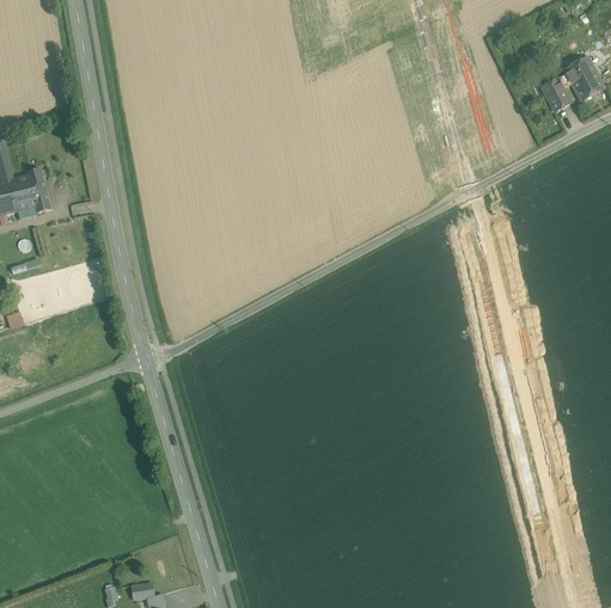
[(587,56),(563,68),(566,73),(572,83),(581,99),(604,87),(587,56)]
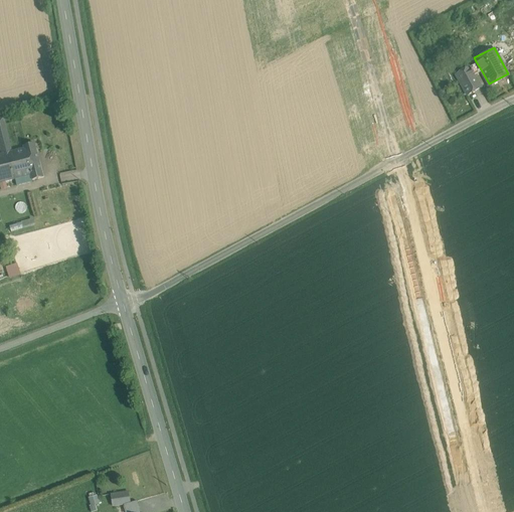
[(476,61),(455,72),(467,93),(481,84),(474,72),(481,69),(476,61)]
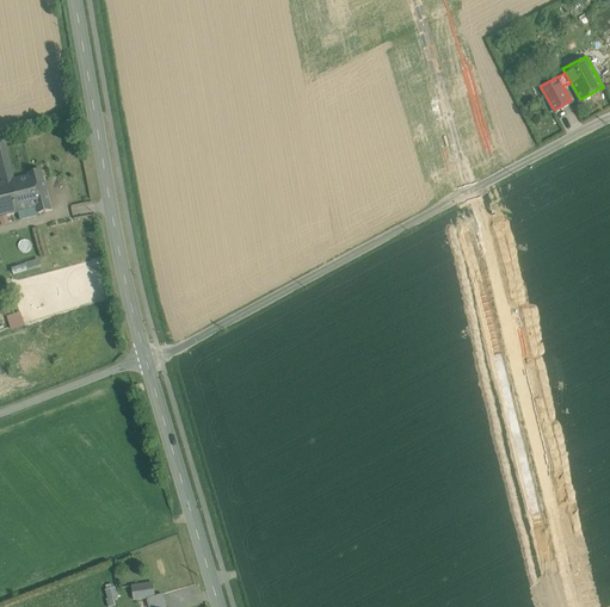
[(2,136),(0,136),(0,174),(1,179),(13,177),(2,136)]
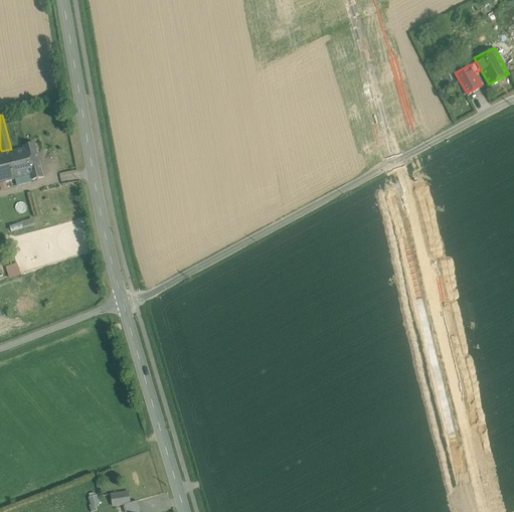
[(34,142),(23,144),(30,173),(31,177),(42,174),(34,142)]
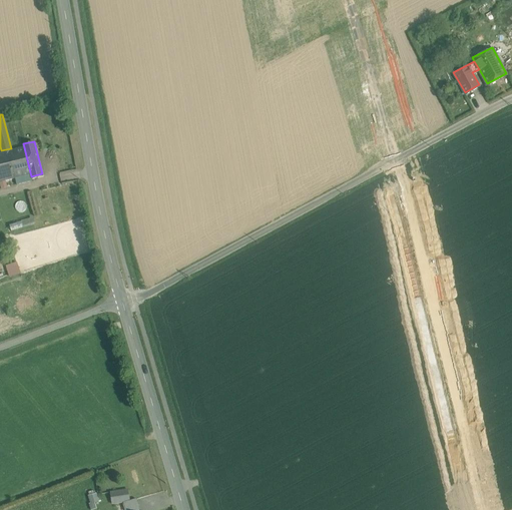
[(1,150),(0,150),(0,179),(30,172),(23,145),(11,148),(1,150)]
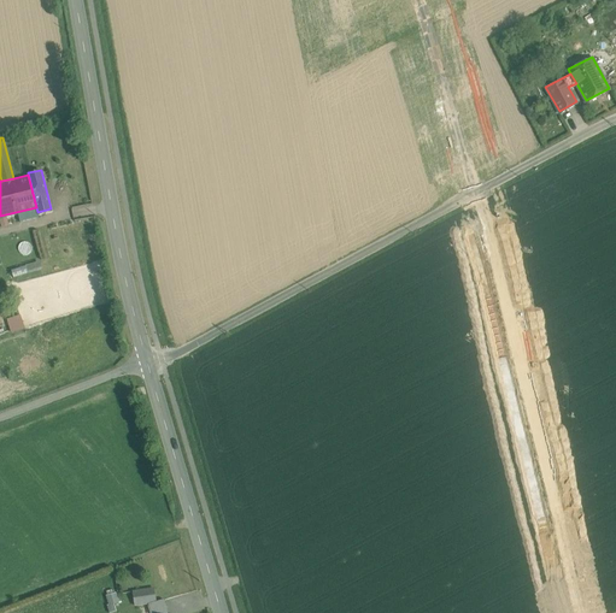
[(27,270),(40,266),(37,258),(24,261),(27,270)]
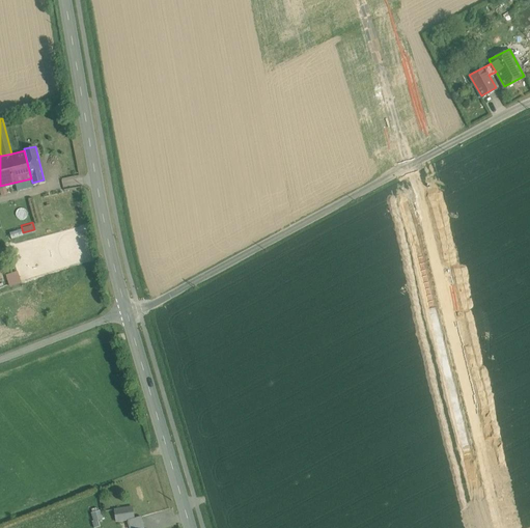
[(7,283),(20,280),(17,268),(4,271),(7,283)]
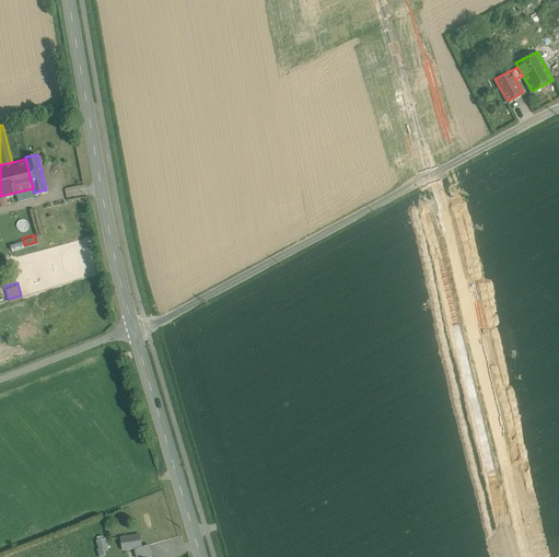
[(21,335),(33,329),(31,324),(19,329),(21,335)]
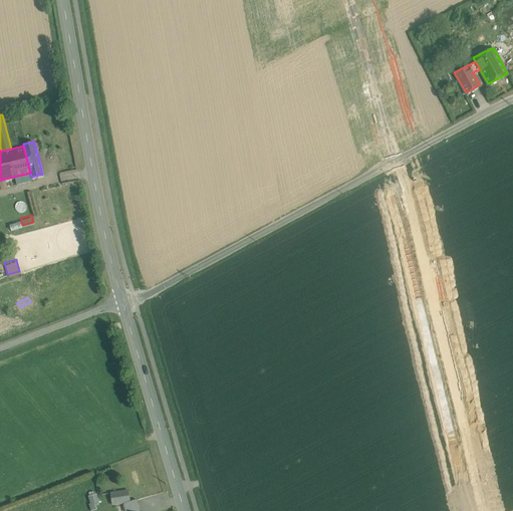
[(126,489),(110,491),(111,503),(129,500),(126,489)]
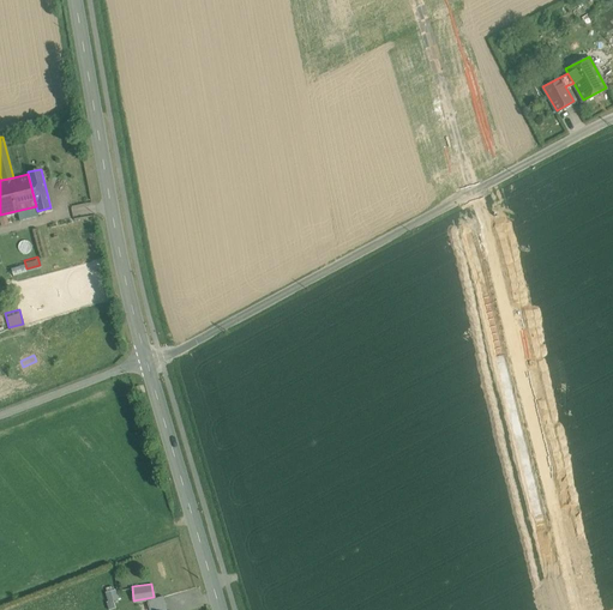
[(114,589),(104,591),(108,601),(113,599),(118,597),(114,589)]
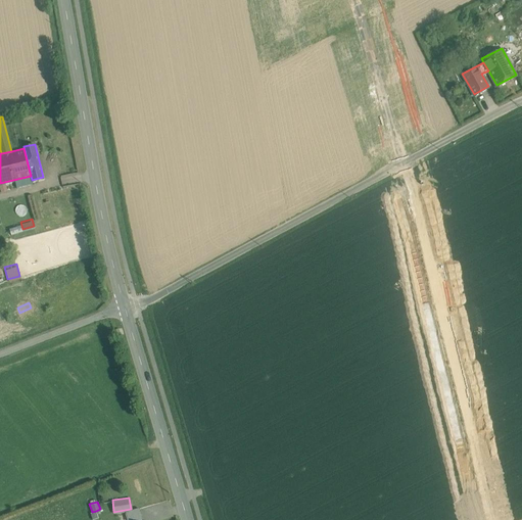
[(131,509),(125,511),(128,519),(140,519),(142,519),(138,507),(131,509)]
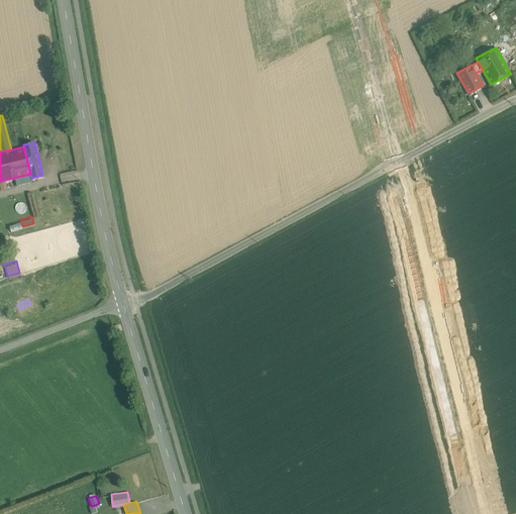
All buildings are outlined.
